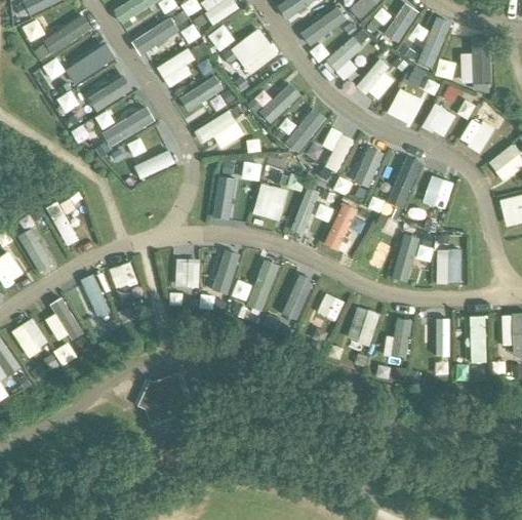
[(43,0),(47,8),(65,0),(43,0)]
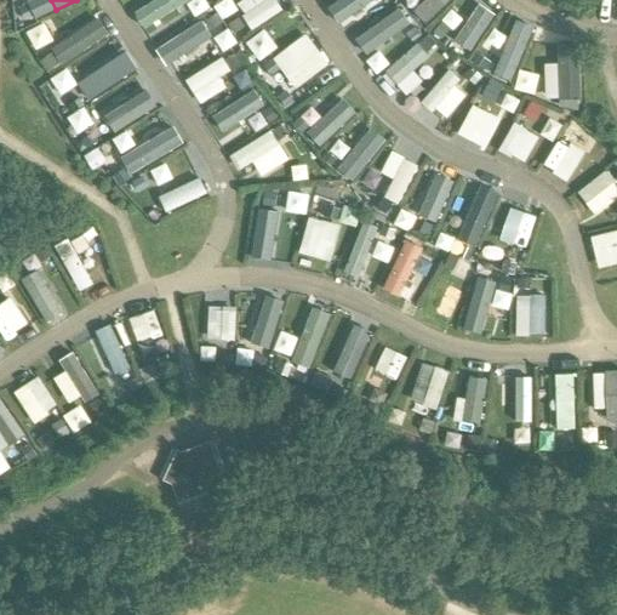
[(144,0),(138,4),(149,22),(175,7),(170,0),(144,0)]
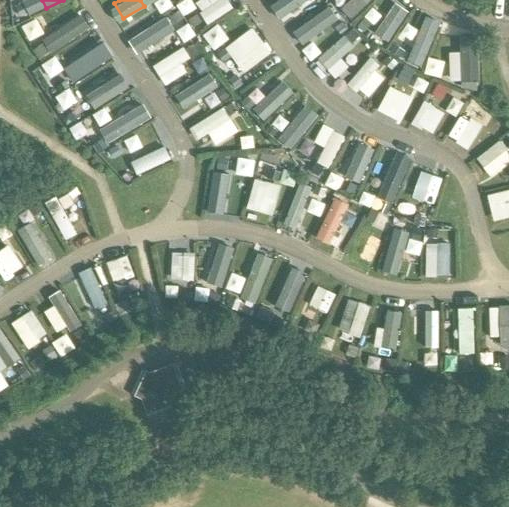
[(205,0),(192,9),(203,23),(226,5),(222,0),(205,0)]
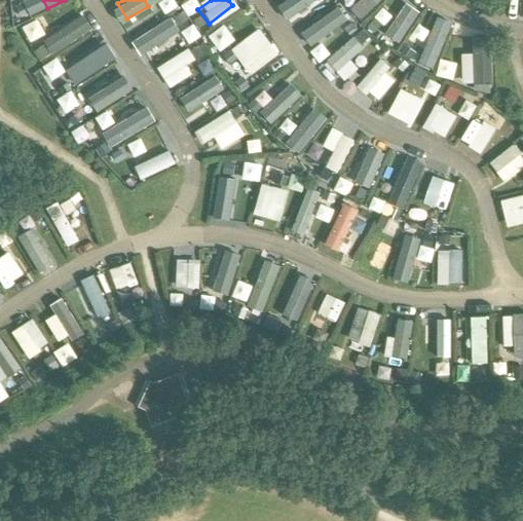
[(285,0),(296,21),(316,9),(310,0),(285,0)]
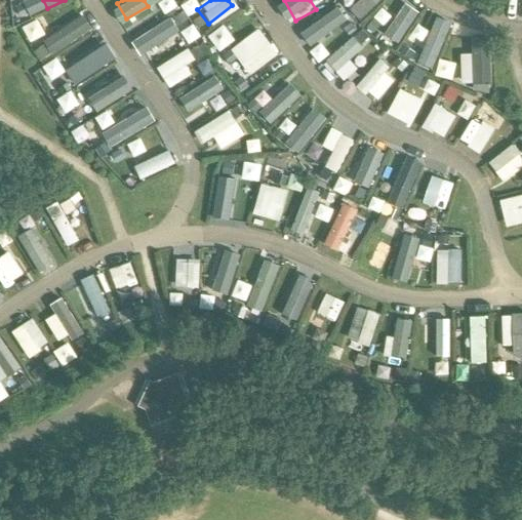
[(354,0),(365,12),(378,0),(354,0)]
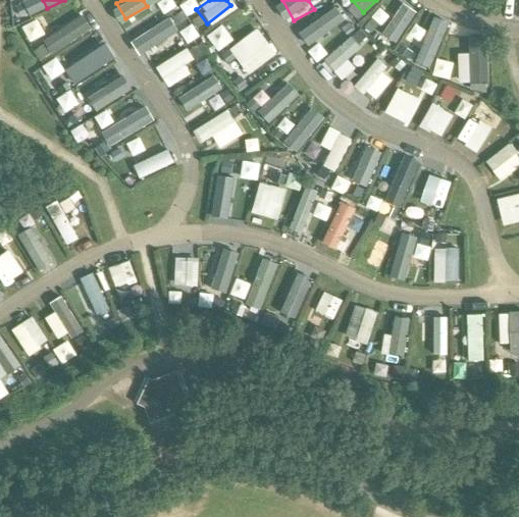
[(314,43),(351,18),(340,3),(304,28),(314,43)]
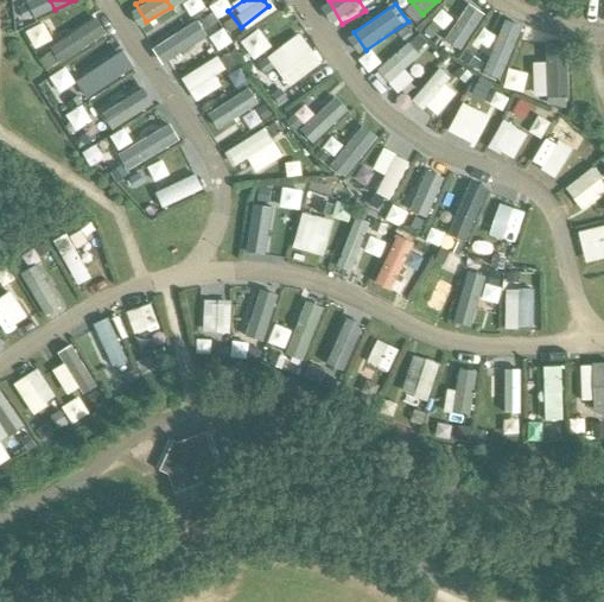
[(474,5),(444,42),(458,54),(488,16),(474,5)]
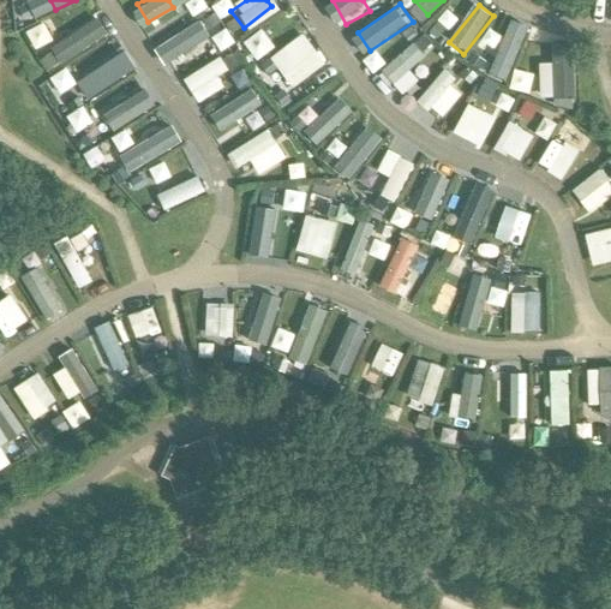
[(510,75),(535,21),(516,12),(492,66),(510,75)]
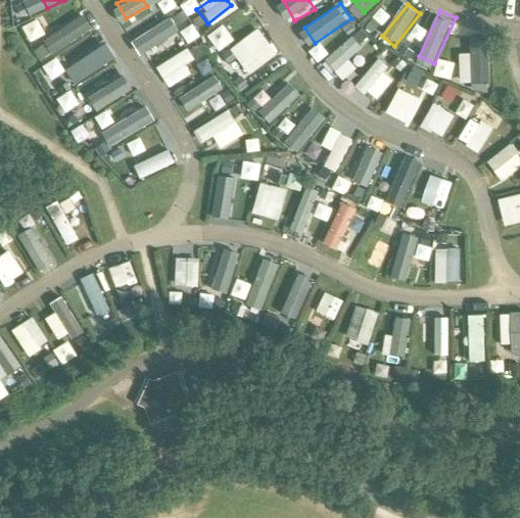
[(38,36),(49,53),(85,30),(74,12),(38,36)]
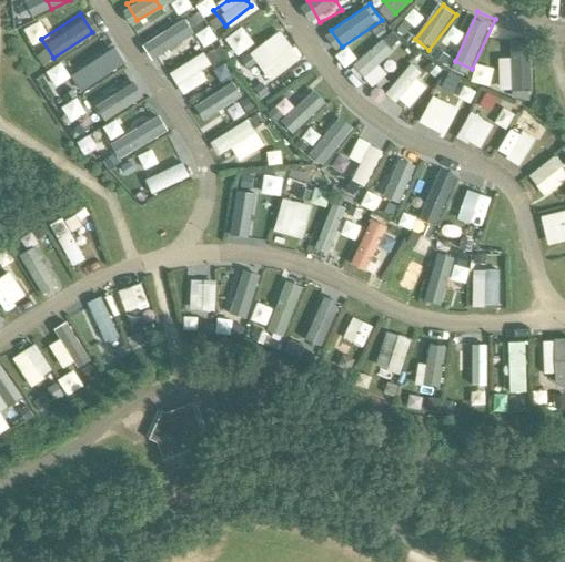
[(29,23),(37,39),(52,31),(44,16),(29,23)]
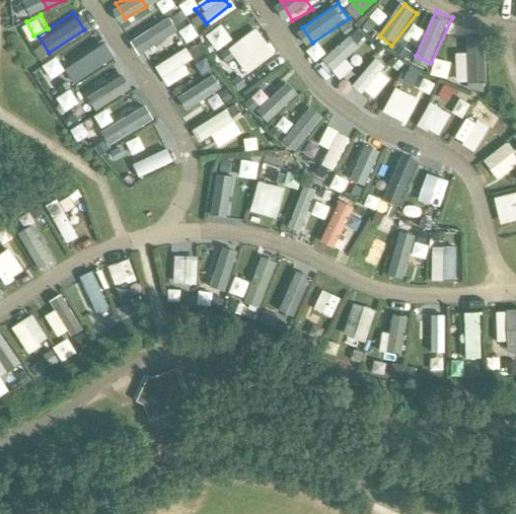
[(248,14),(224,32),(234,47),(259,28),(248,14)]
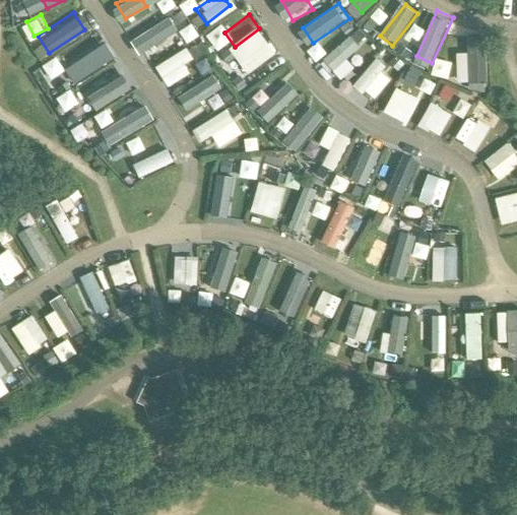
[(164,16),(139,35),(149,48),(174,30),(164,16)]
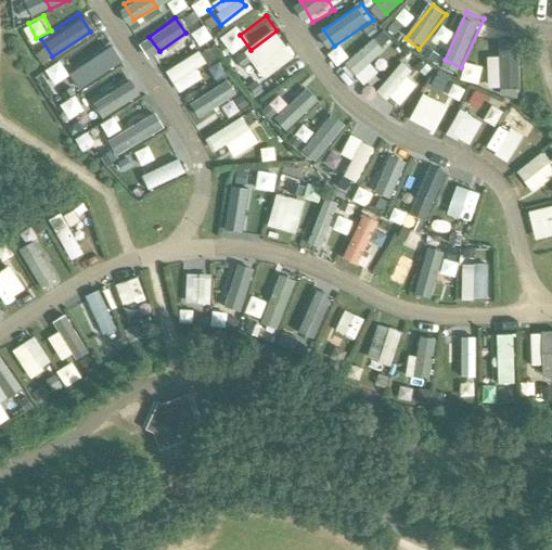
[(376,30),(341,56),(351,72),(387,46),(376,30)]
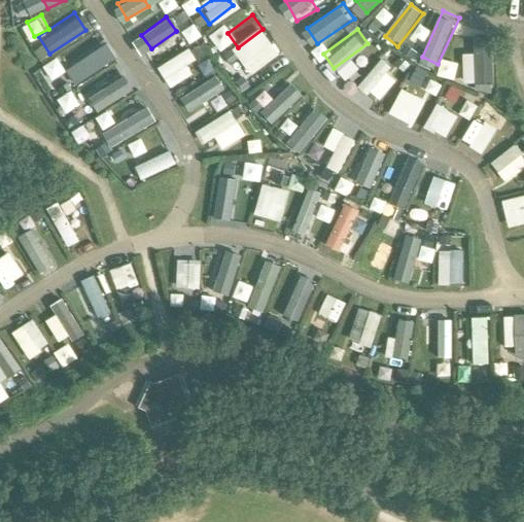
[(472,33),(470,82),(489,83),(490,33),(472,33)]
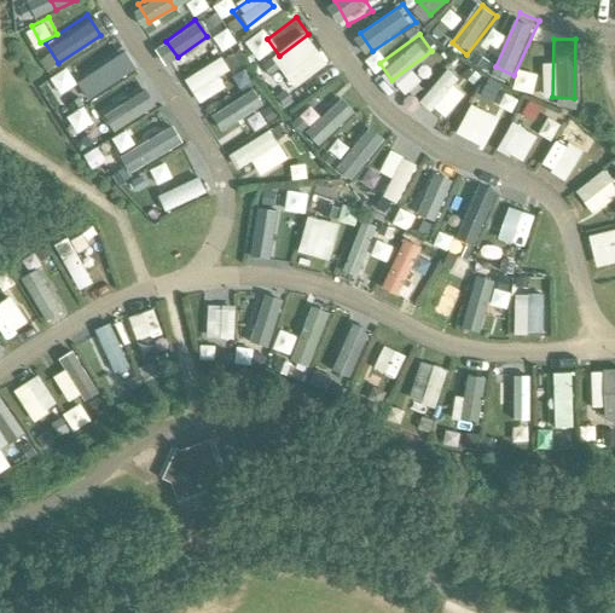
[(71,70),(87,97),(123,76),(109,50),(71,70)]
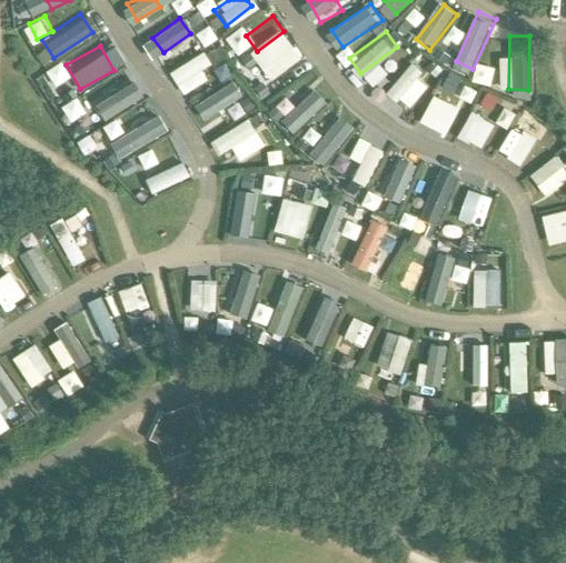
[(294,48),(267,68),(279,83),(306,63),(294,48)]
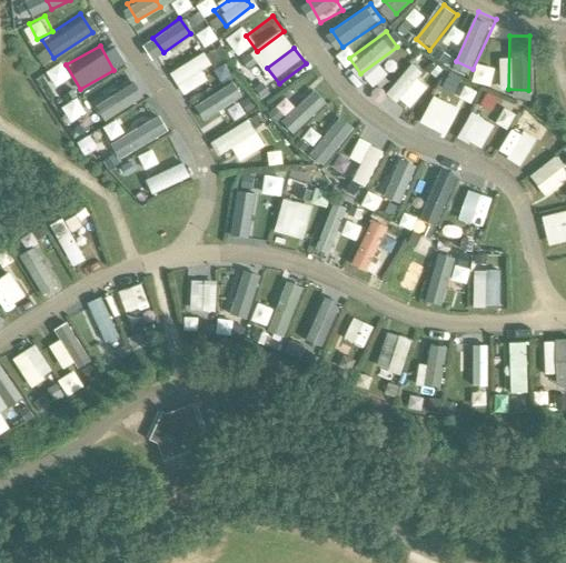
[(202,50),(167,73),(177,88),(212,64),(202,50)]
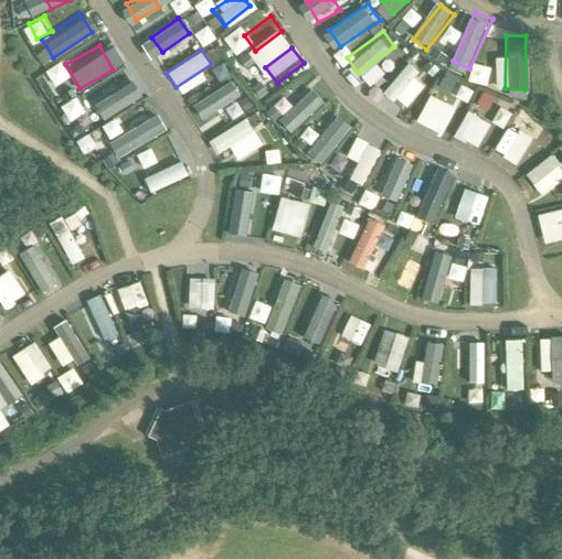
[(393,99),(420,67),(407,58),(381,89),(393,99)]
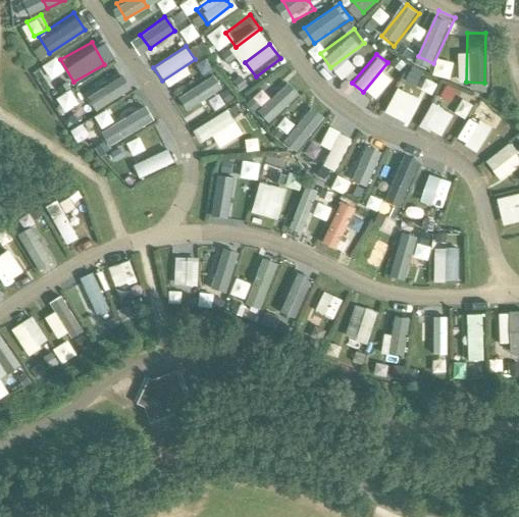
[(440,57),(439,70),(454,71),(455,57),(440,57)]
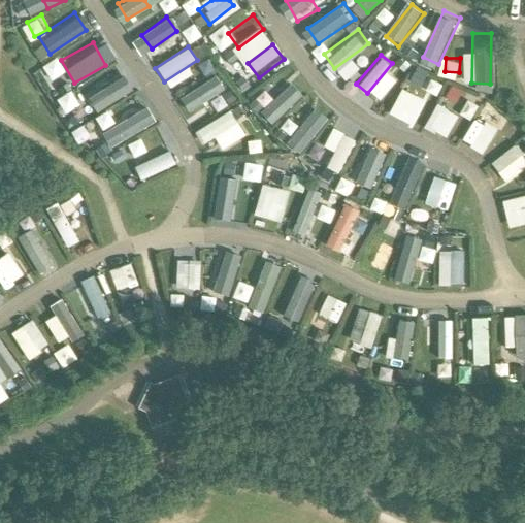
[(122,71),(99,84),(110,103),(132,92),(122,71)]
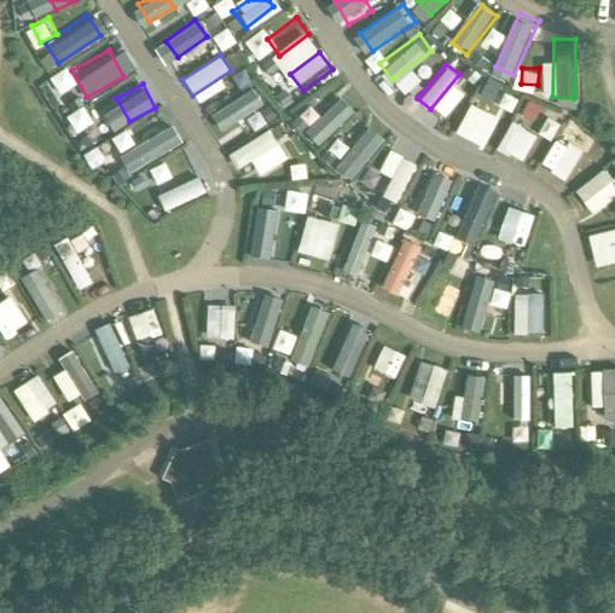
[(238,88),(209,109),(221,126),(250,104),(238,88)]
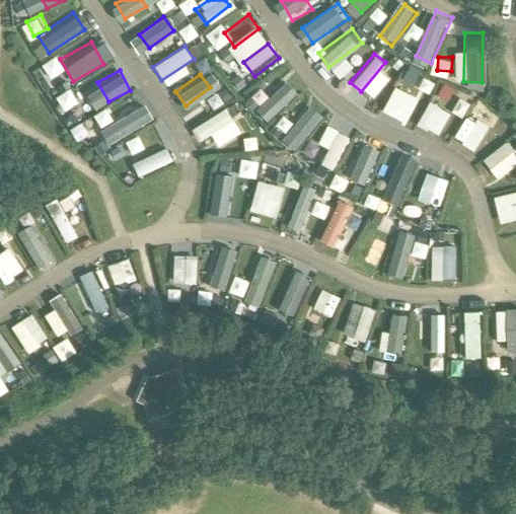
[(406,119),(419,89),(398,79),(384,108),(406,119)]
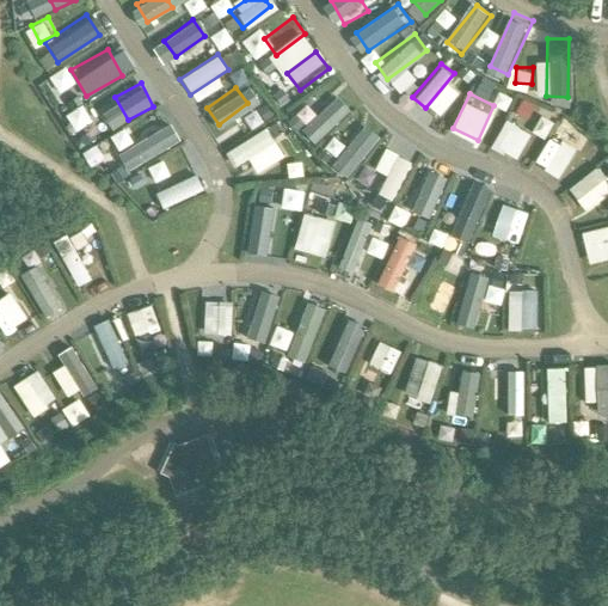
[(338,96),(309,116),(321,133),(350,111),(338,96)]
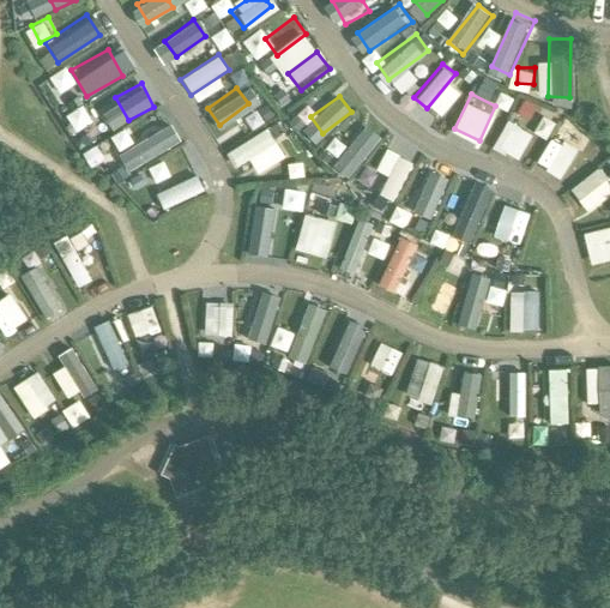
[(518,156),(536,128),(514,114),(496,143),(518,156)]
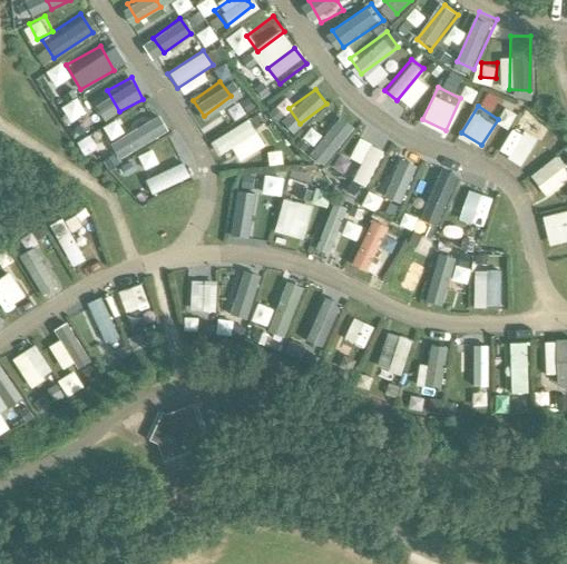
[(129,122),(144,146),(168,131),(155,108),(129,122)]
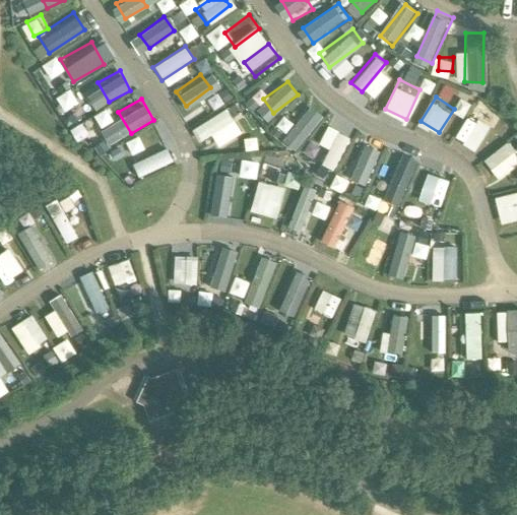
[(315,101),(284,134),(298,146),(328,113),(315,101)]
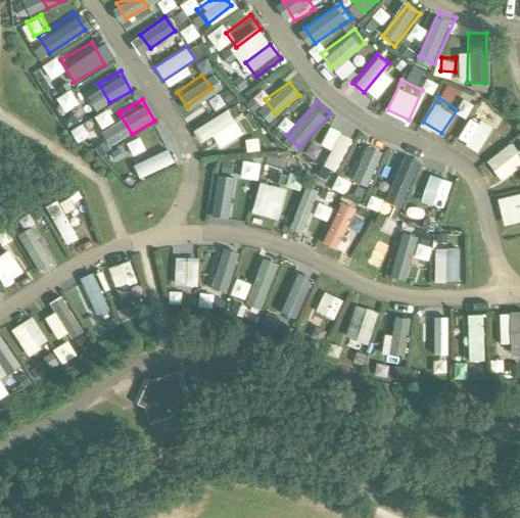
[(475,149),(500,113),(482,101),(458,138),(475,149)]
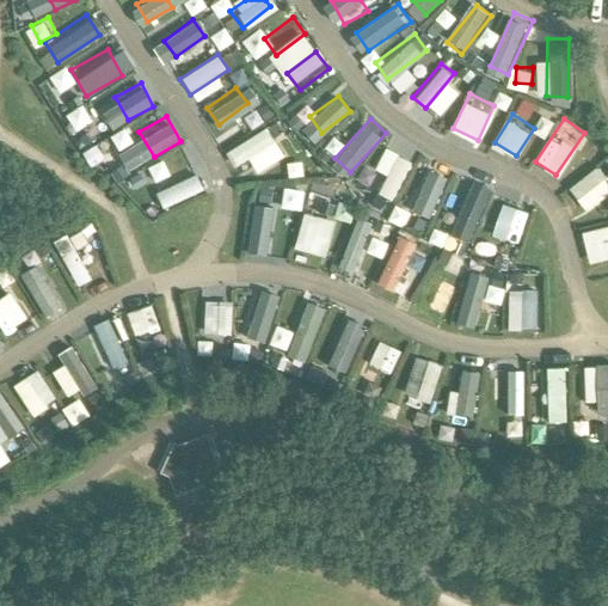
[(253,124),(225,146),(237,161),(265,141),(253,124)]
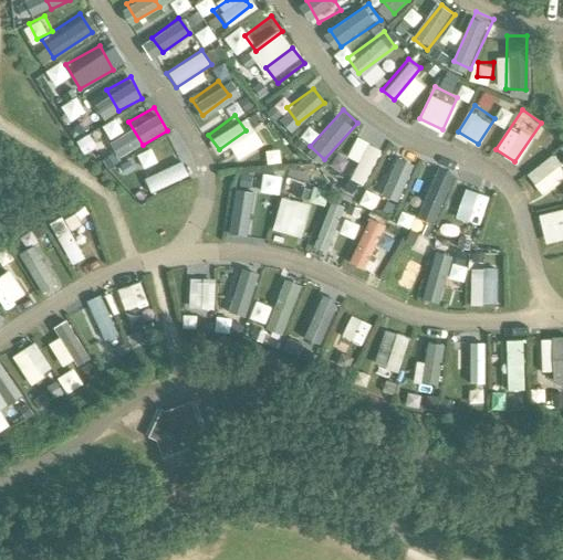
[(377,146),(368,141),(352,176),(362,180),(377,146)]
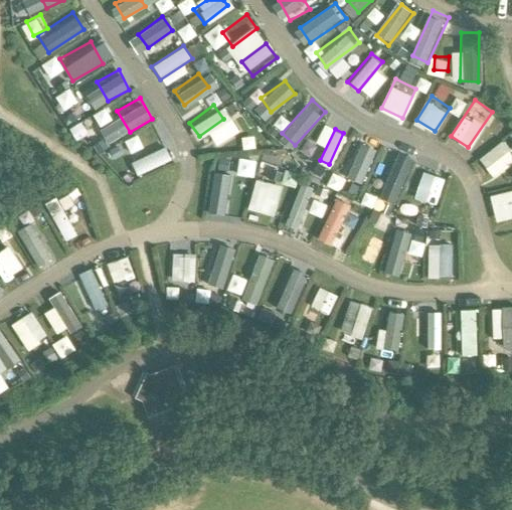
[(164,139),(129,157),(140,177),(175,158),(173,151),(164,139)]
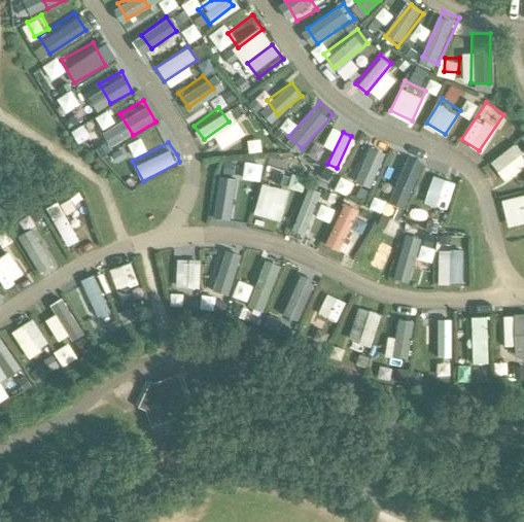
[(492,164),(508,182),(523,169),(523,148),(518,142),(492,164)]
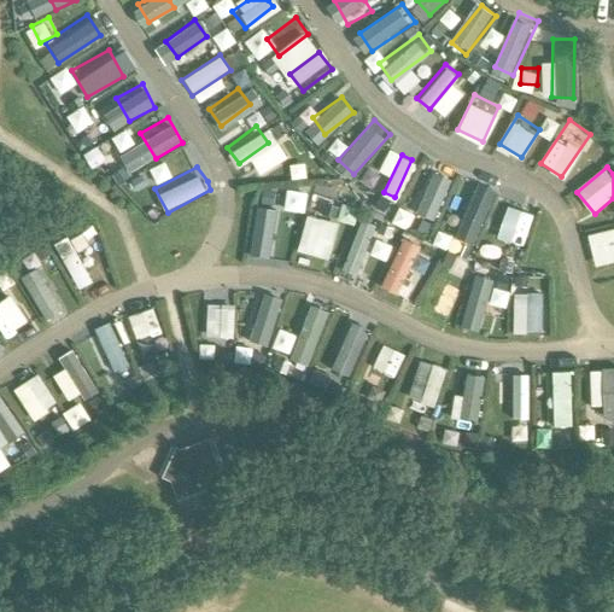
[(448,191),(421,178),(408,204),(434,216),(448,191)]
